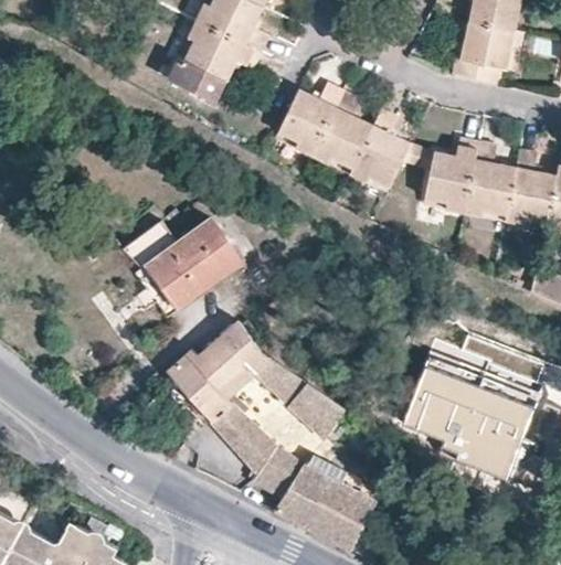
[(254,28),(263,9),(246,0),(213,0),(211,6),(203,2),(194,20),(261,53),(270,35),(254,28)]
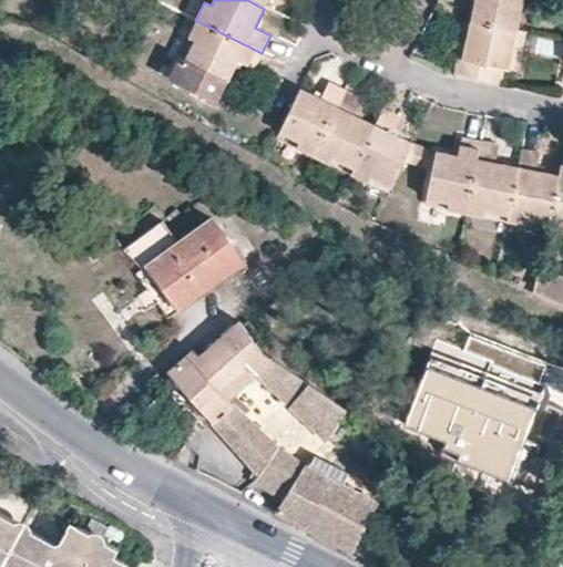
[(477,0),(478,0),(473,20),(517,29),(522,0),(477,0)]
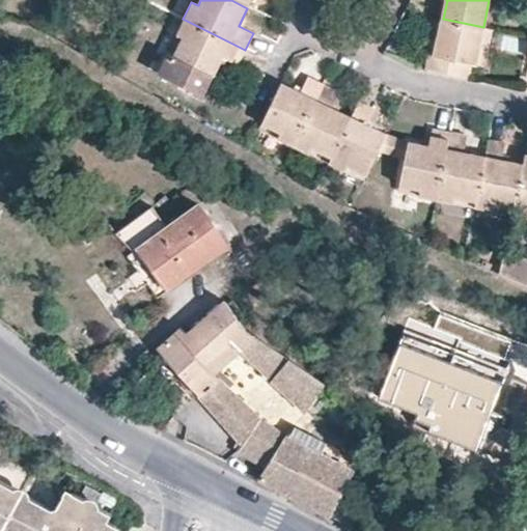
[(489,0),(483,27),(492,29),(498,0),(489,0)]
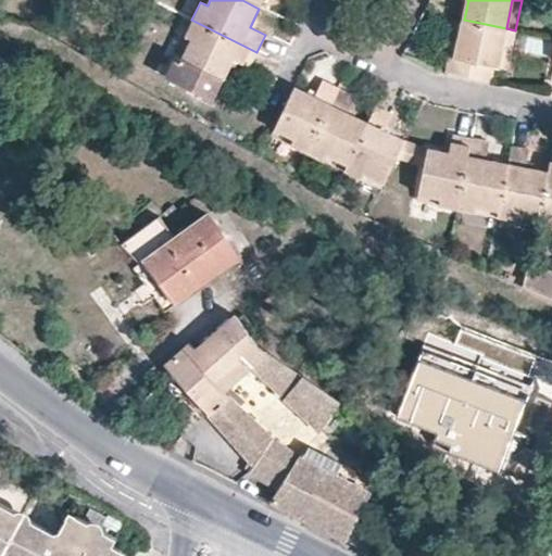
[(256,52),(191,20),(184,37),(190,40),(180,61),(173,55),(162,76),(212,101),(233,61),(249,68),(256,52)]
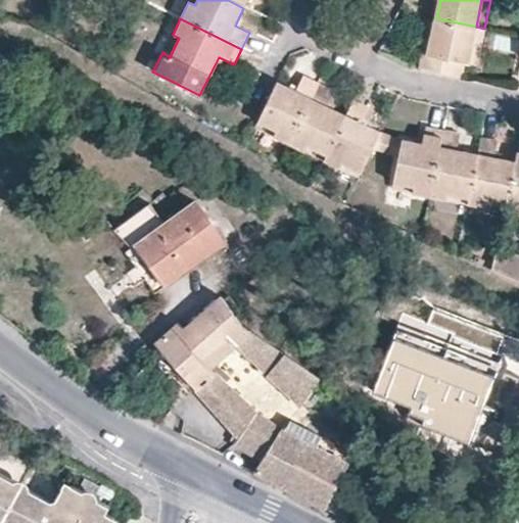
[(476,27),(436,18),(432,40),(428,55),(424,55),(420,70),(462,79),(465,63),(469,64),(476,27)]
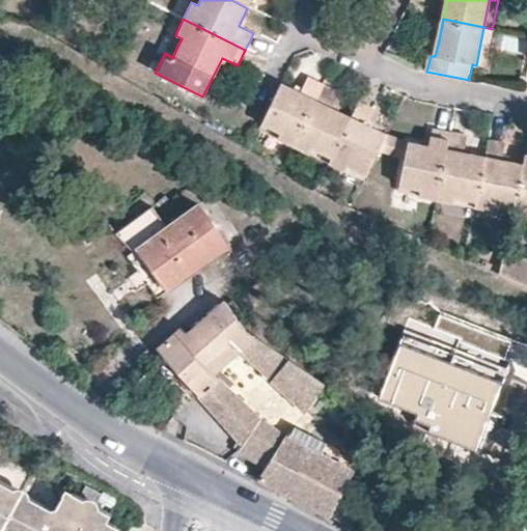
[(492,29),(483,27),(476,65),(484,66),(492,29)]
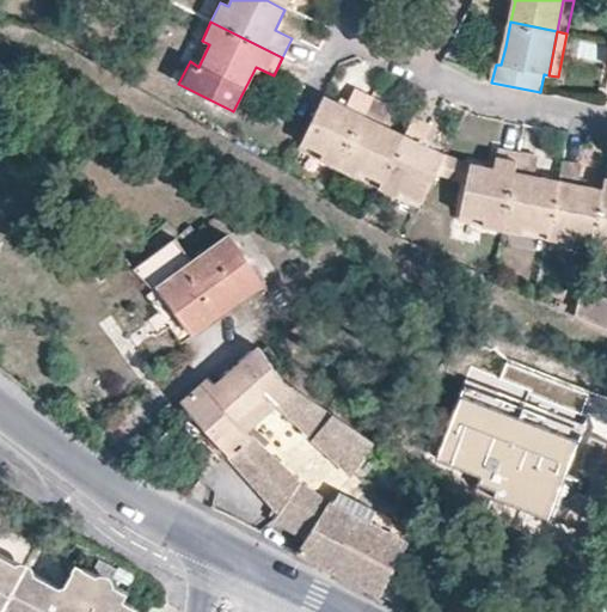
[(190,61),(198,67),(209,44),(202,41),(190,61)]
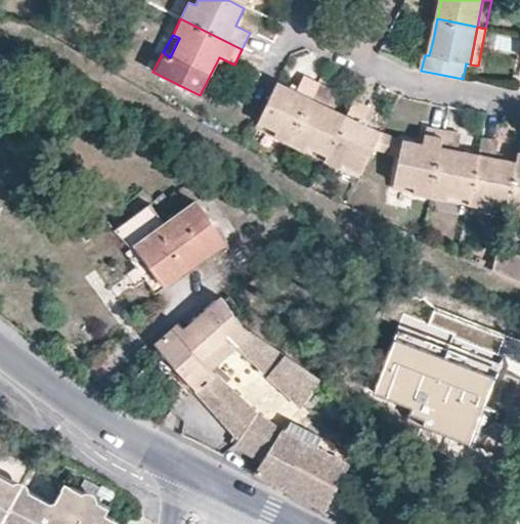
[(289,145),(318,85),(304,78),(297,92),(277,84),(258,124),(276,133),(274,138),(289,145)]
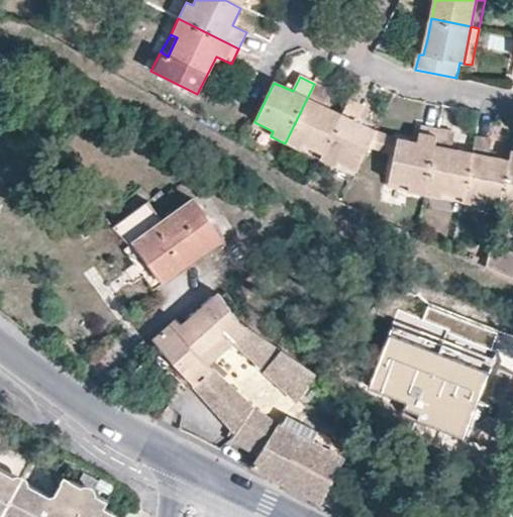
[(331,92),(314,84),(285,143),(300,151),(303,147),(321,157),(341,115),(323,107),(331,92)]
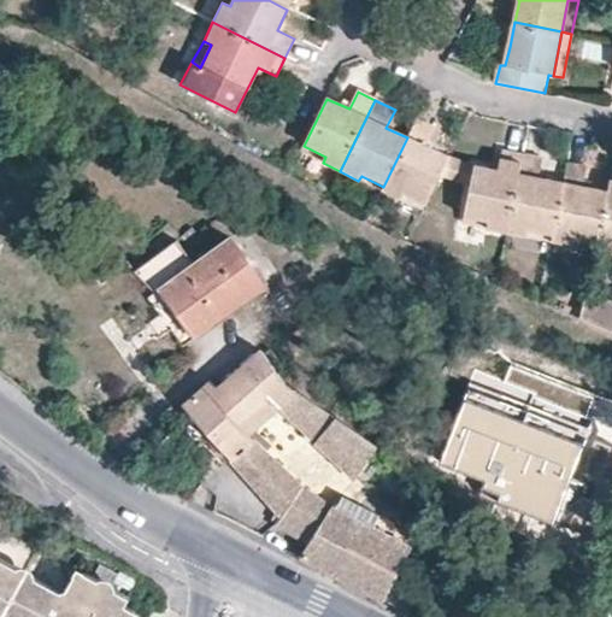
[(416,119),(407,137),(383,187),(381,193),(401,203),(404,198),(425,209),(442,176),(449,160),(427,147),(435,130),(416,119)]
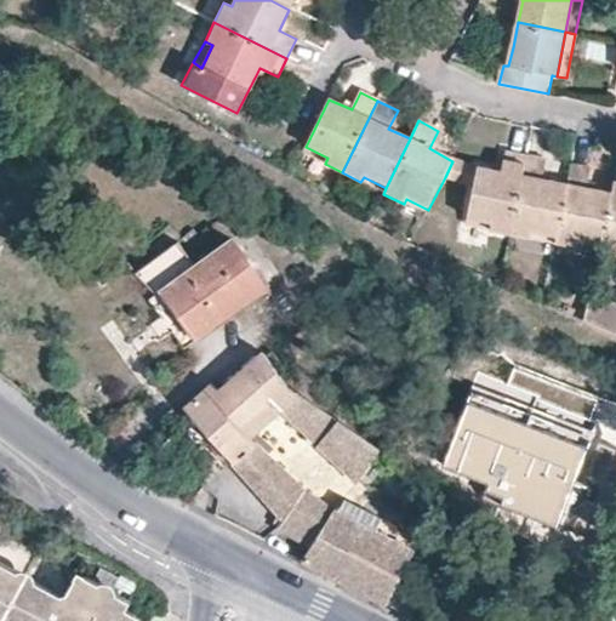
[(328,158),(306,147),(302,153),(325,164),(328,158)]
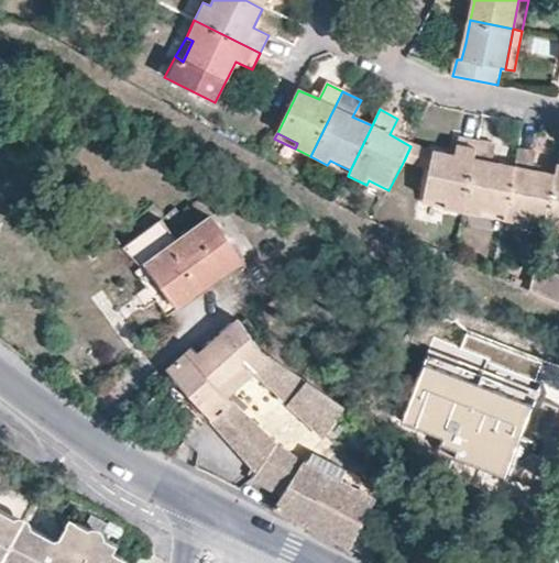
[(456,155),(435,151),(431,168),(425,199),(446,203),(446,209),(464,213),(479,141),(460,136),(456,155)]
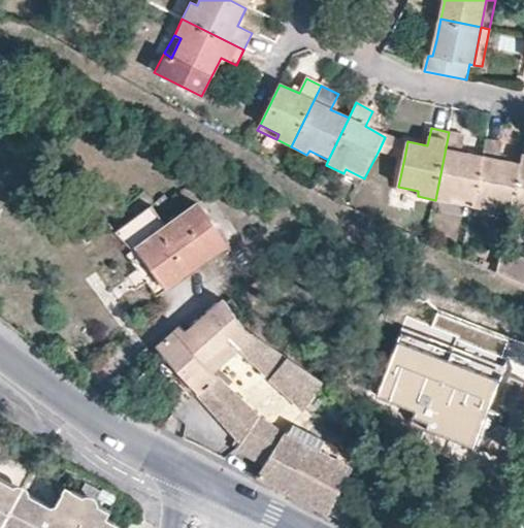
[(466,136),(449,132),(435,200),(454,203),(455,198),(475,202),(484,157),(463,153),(466,136)]
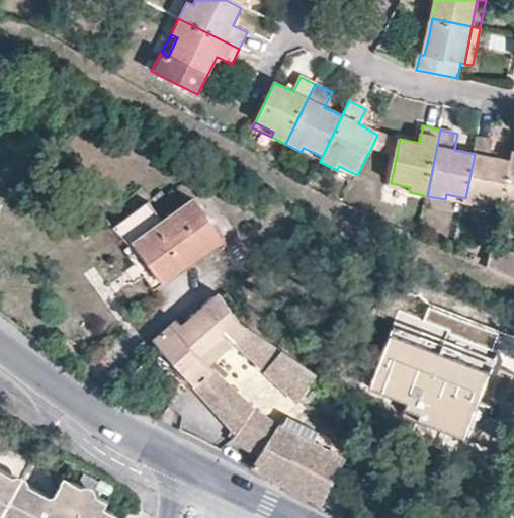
[(400,139),(377,135),(371,148),(397,155),(400,139)]
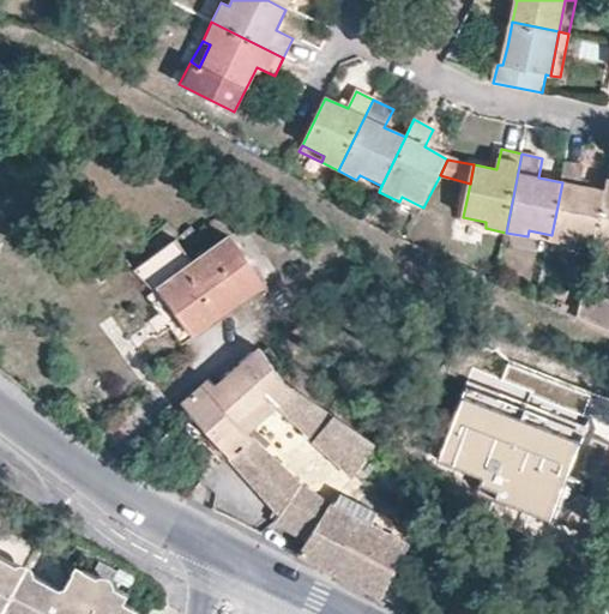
[(565,163),(562,182),(552,235),(550,241),(571,245),(572,239),(594,244),(604,191),(583,186),(586,167),(565,163)]
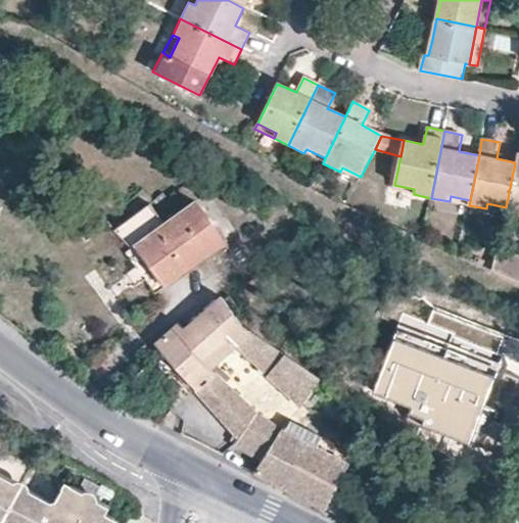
[(518,146),(515,162),(506,207),(505,212),(518,216),(518,146)]
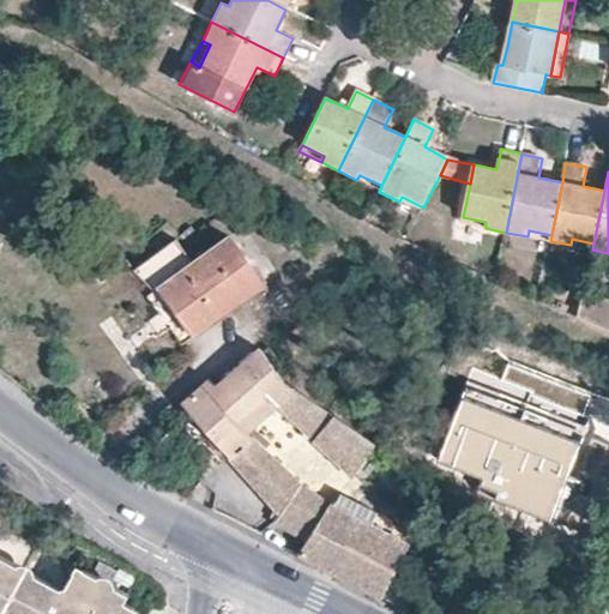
[(360,175),(356,180),(379,192),(381,186),(360,175)]
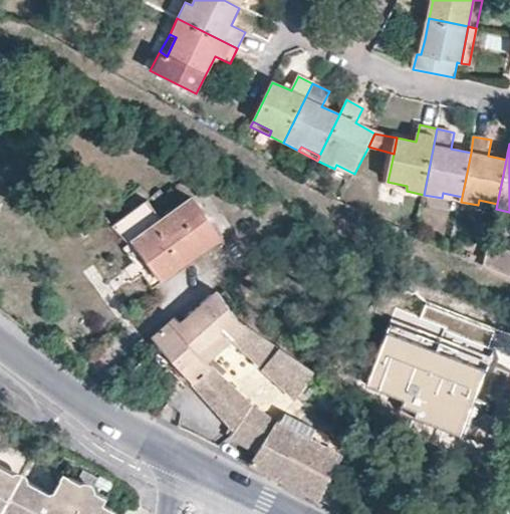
[(351,178),(354,174),(336,165),(334,169),(351,178)]
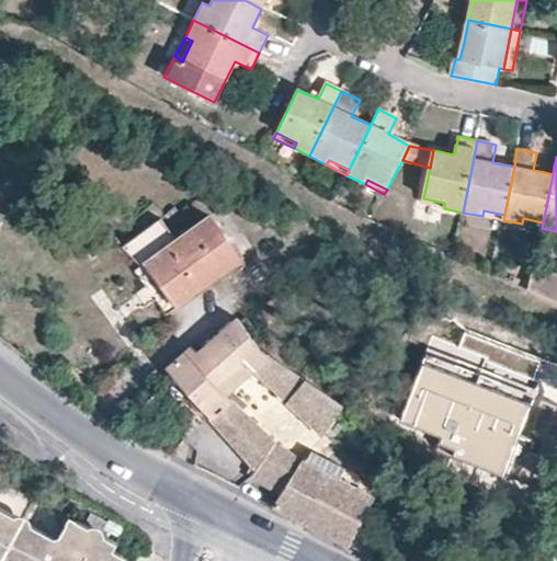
[(422,204),(444,208),(444,203),(423,198),(422,204)]
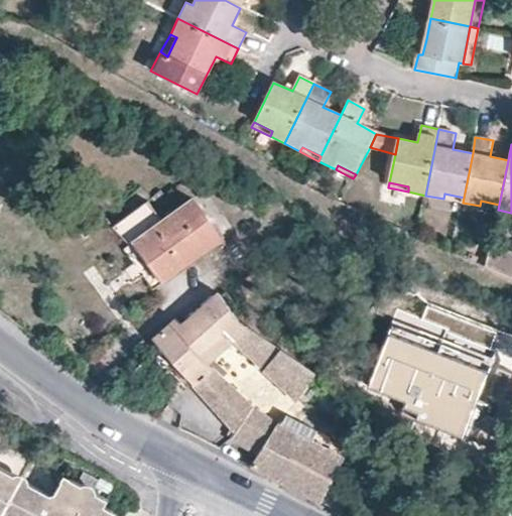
[(444,194),(443,199),(463,203),(464,198),(444,194)]
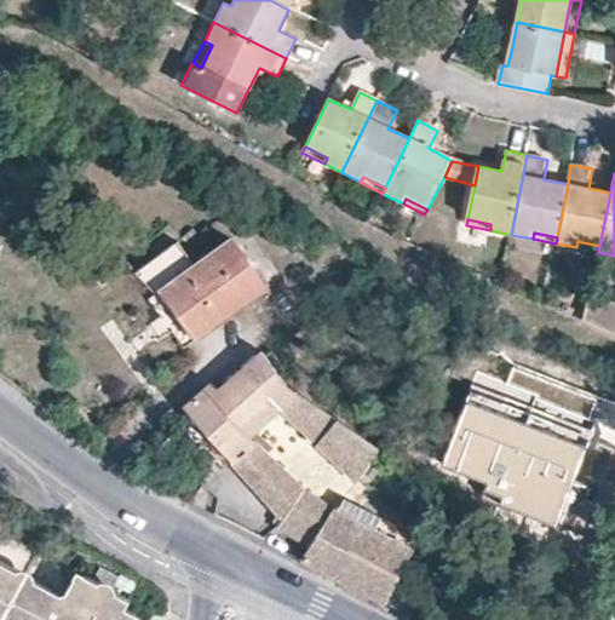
[(262,287),(226,237),(144,298),(180,346),(262,287)]
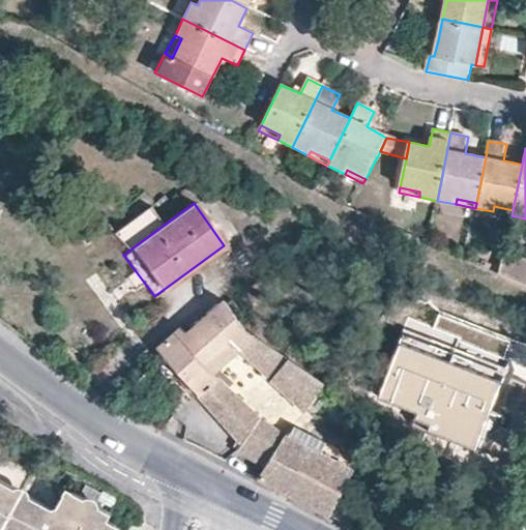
[(512,215),(513,210),(494,206),(493,211),(512,215)]
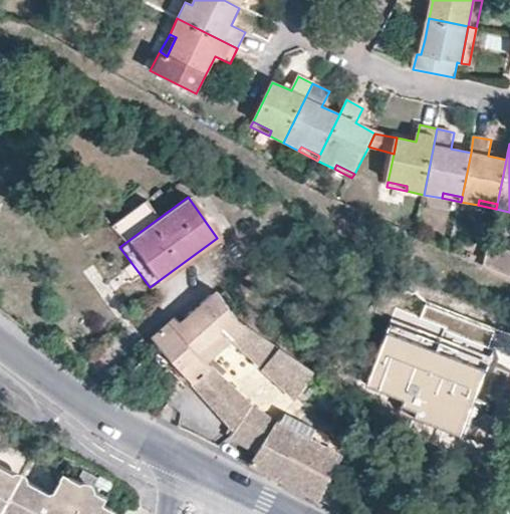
[(509,251),(489,242),(484,267),(509,278),(509,251)]
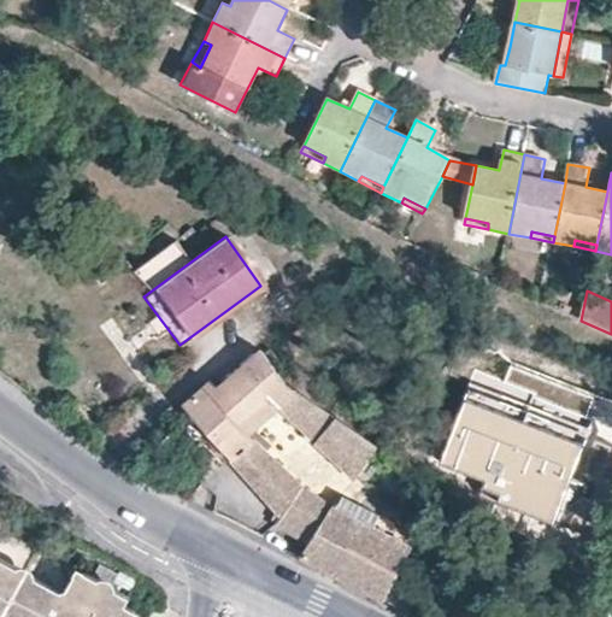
[(180,406),(189,416),(280,515),(296,486),(236,428),(241,422),(235,416),(260,394),(351,477),(372,444),(283,381),(259,353),(213,389),(205,380),(180,406)]
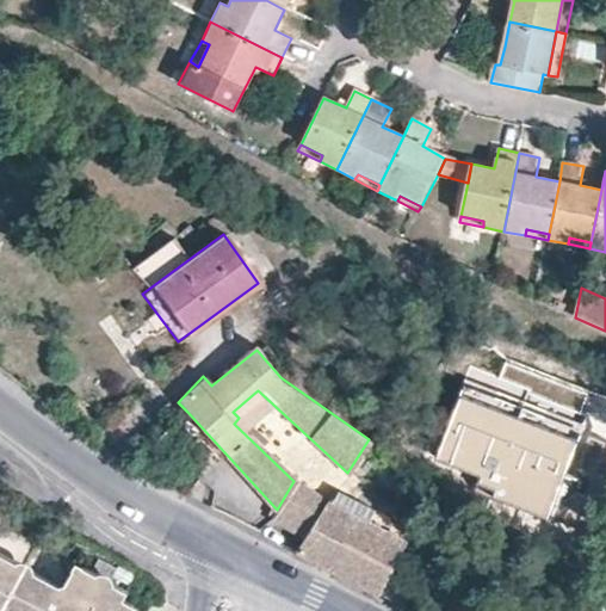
[(302,536),(323,501),(294,481),(277,510),(271,520),(302,536)]
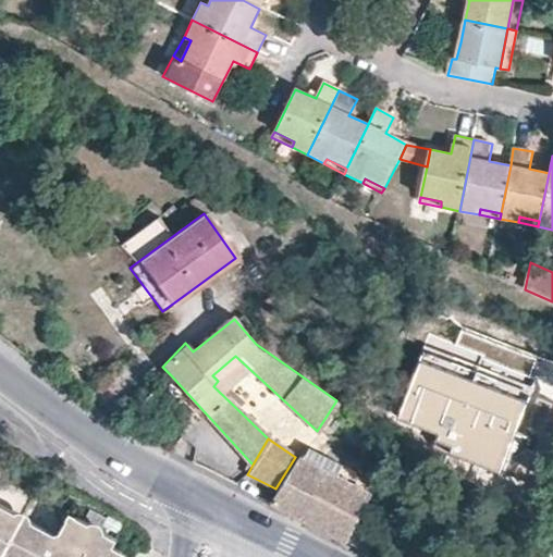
[(311,525),(341,541),(351,523),(367,494),(295,457),(275,489),(267,503),(311,525)]
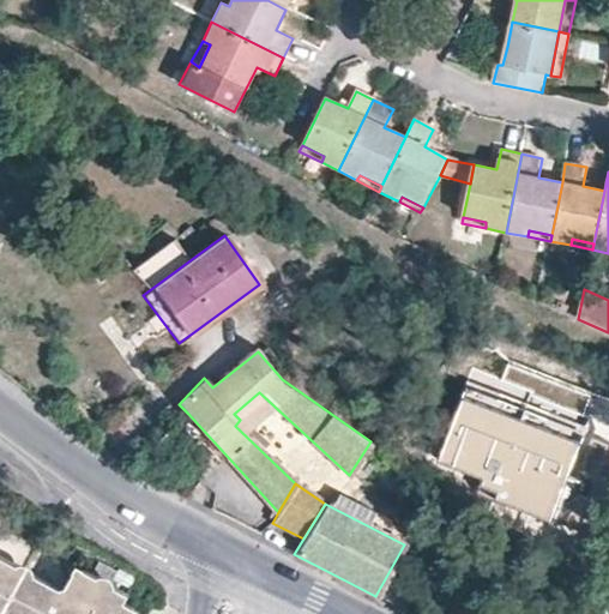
[(125,613),(127,612),(112,603),(116,595),(66,567),(44,607),(40,606),(49,589),(0,561),(0,613),(125,613)]
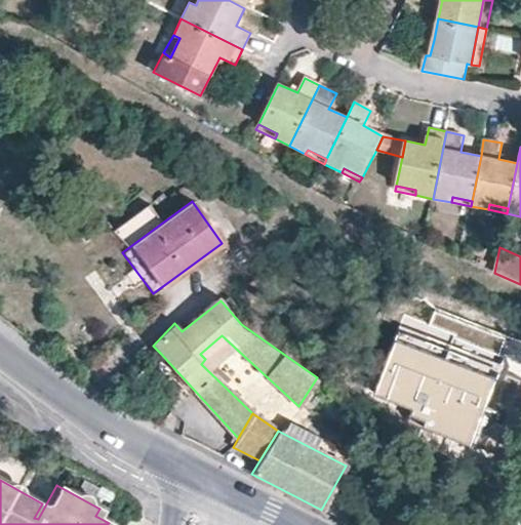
[(355,507),(330,493),(321,510),(346,523),(355,507)]
